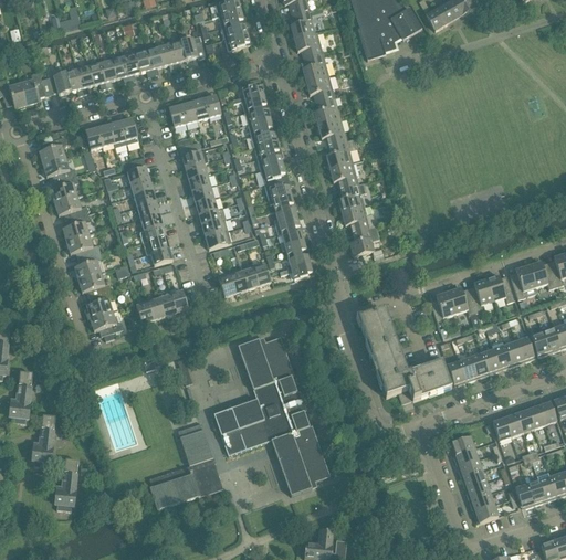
[(132,0),(123,2),(125,12),(134,10),(132,0)]
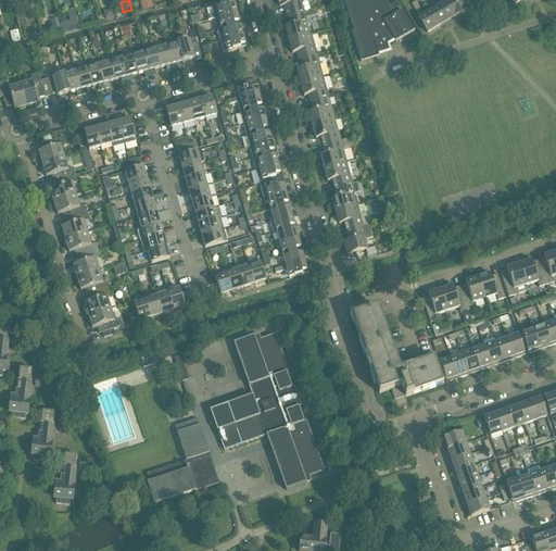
[(207,16),(214,14),(236,9),(234,0),(235,0),(223,0),(211,3),(213,11),(206,12),(207,16)]
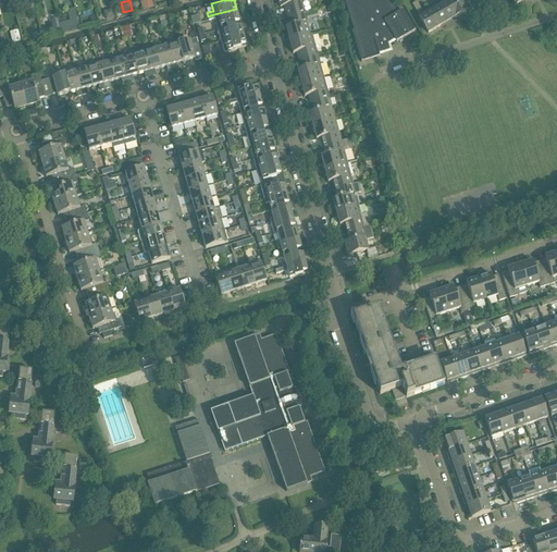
[(279,0),(280,3),(285,1),(288,14),(304,10),(301,0),(279,0)]
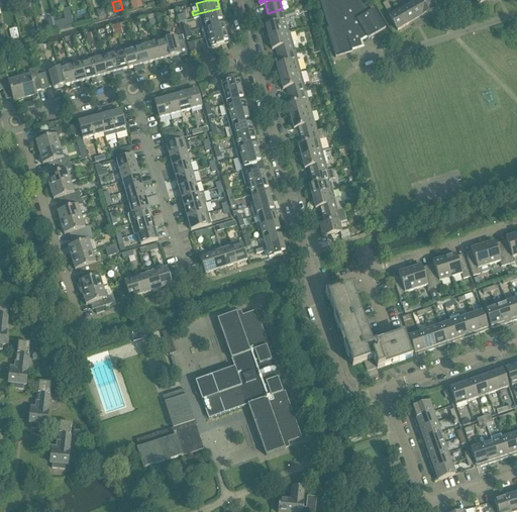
[(320,0),(328,25),(326,25),(335,54),(352,48),(351,46),(362,42),(359,37),(367,33),(368,35),(385,25),(374,6),(370,8),(364,0),(320,0)]
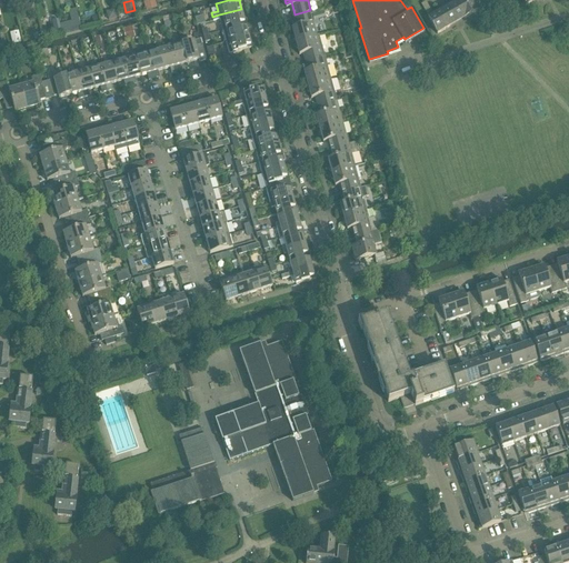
[(428,13),(437,29),(449,22),(448,20),(462,11),(465,13),(477,7),(473,0),(451,0),(428,13)]
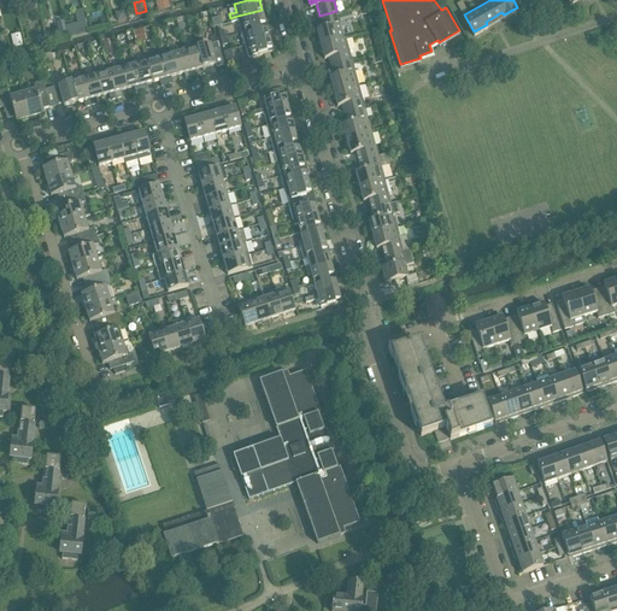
[(82,6),(75,9),(76,17),(84,15),(82,6)]
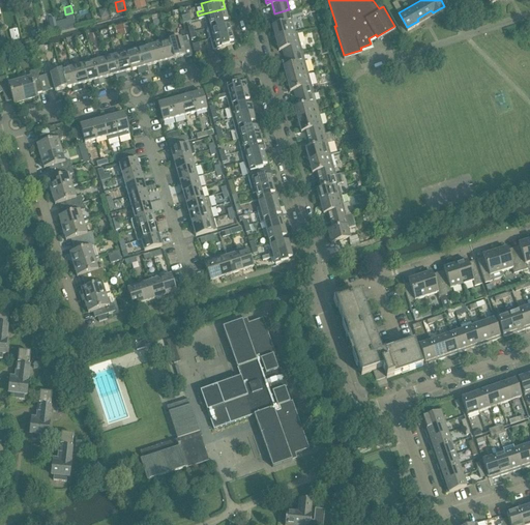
[(101,6),(99,9),(100,15),(108,12),(107,5),(101,6)]
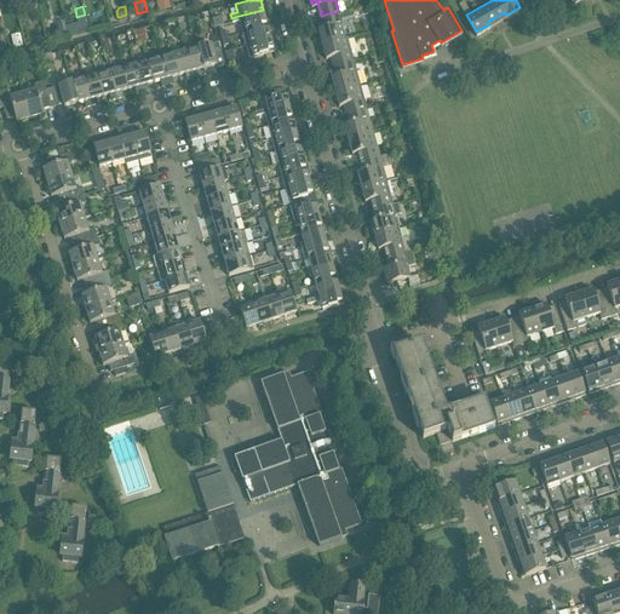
[(239,16),(242,29),(268,22),(267,18),(265,19),(263,10),(239,16)]
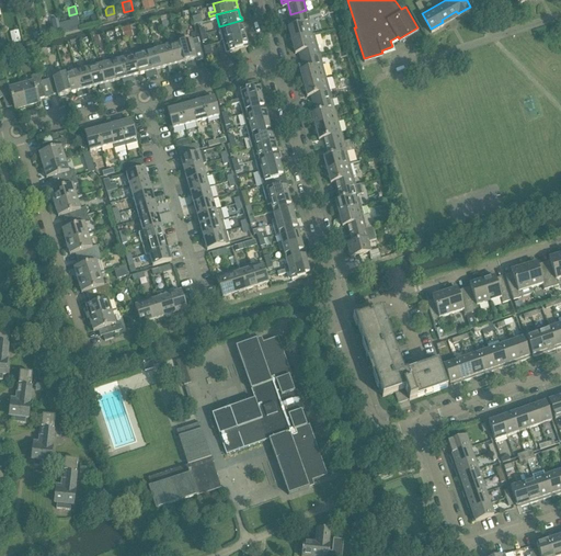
[(292,36),(292,37),(315,31),(315,30),(311,31),(306,10),(290,14),(293,22),(287,24),(289,30),(288,31),(289,35),(292,36)]
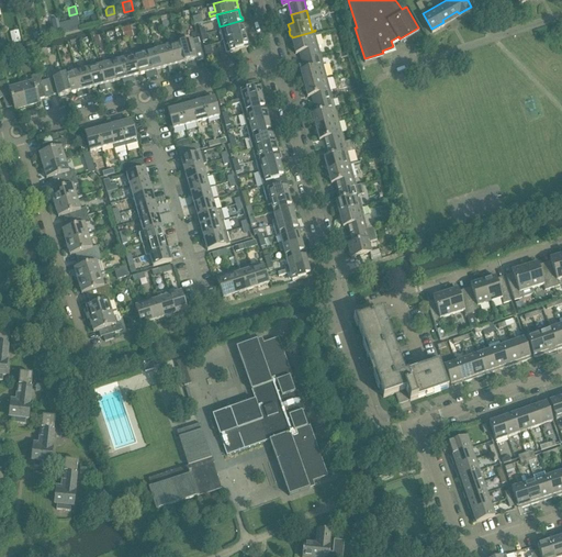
[(200,11),(192,13),(194,21),(202,19),(200,11)]
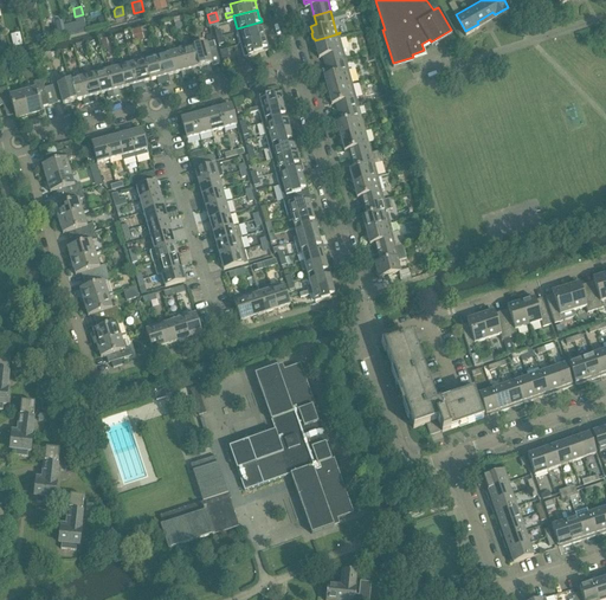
[(237,28),(240,40),(264,34),(262,25),(263,24),(262,21),(237,28)]
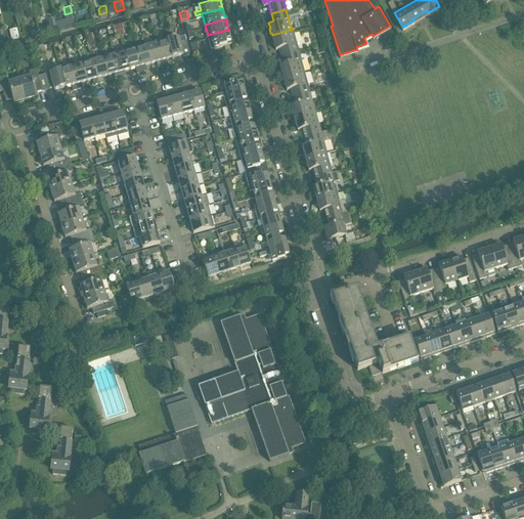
[(280,45),(282,53),(299,48),(294,29),(272,35),(271,37),(272,40),(274,41),(275,46),(280,45)]
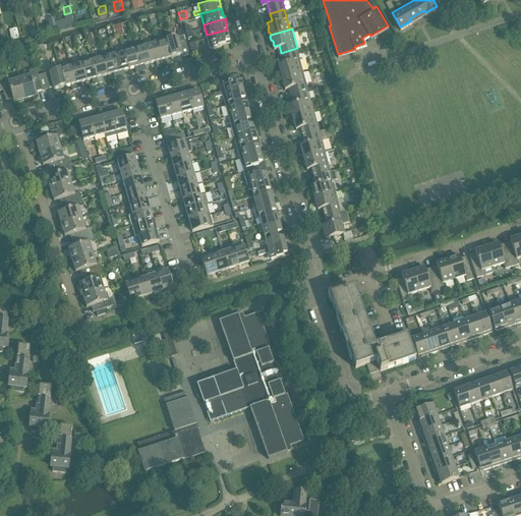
[(227,30),(207,35),(210,46),(228,41),(231,40),(230,37),(229,38),(227,30)]
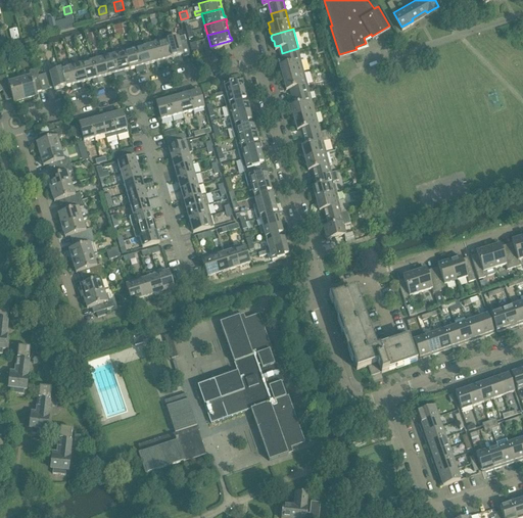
[(184,32),(167,37),(172,54),(182,51),(183,53),(190,51),(184,32)]
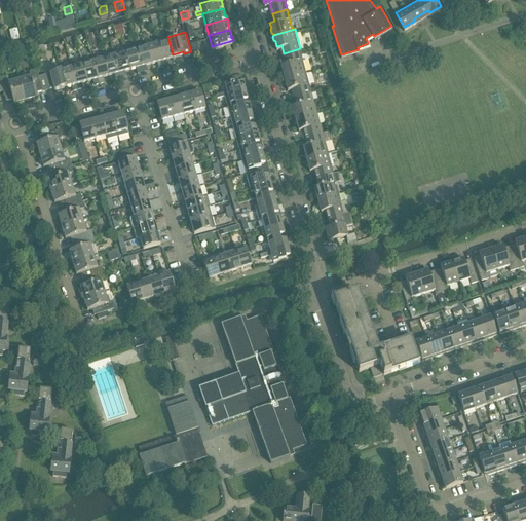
[(167,37),(157,40),(163,63),(168,62),(167,56),(173,54),(167,37)]
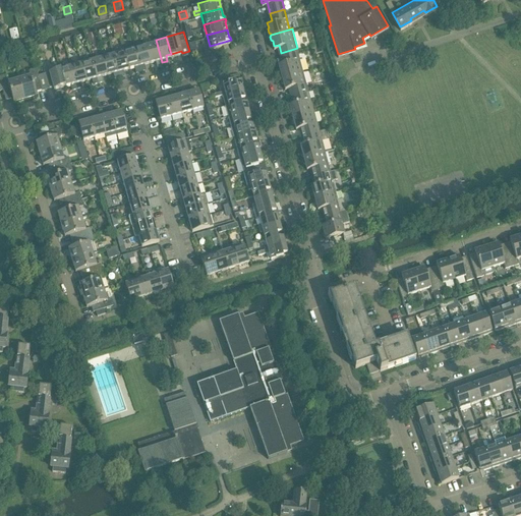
[(133,42),(134,46),(140,68),(146,67),(145,61),(150,60),(146,43),(143,39),(133,42)]
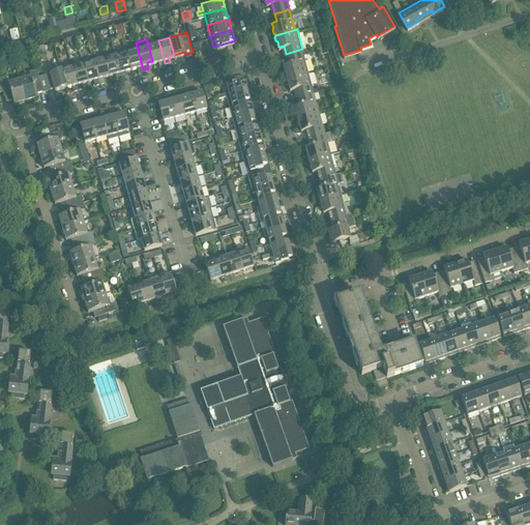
[(158,40),(148,44),(152,61),(158,59),(159,65),(165,63),(158,40)]
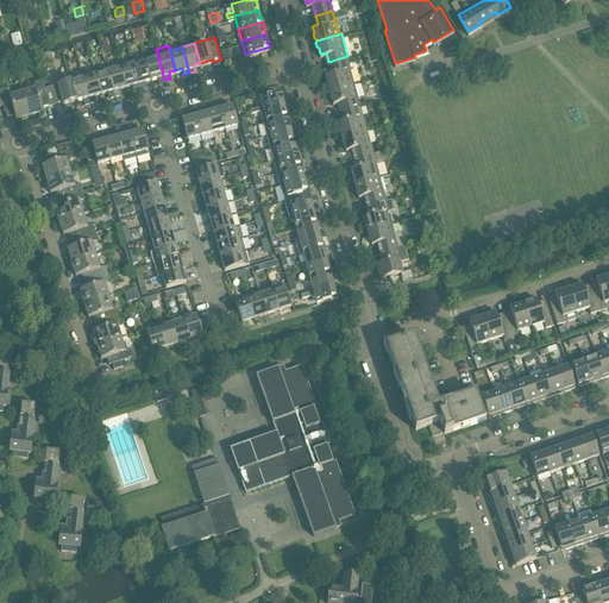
[(144,52),(131,55),(139,87),(145,85),(144,79),(150,76),(145,56),(144,52)]
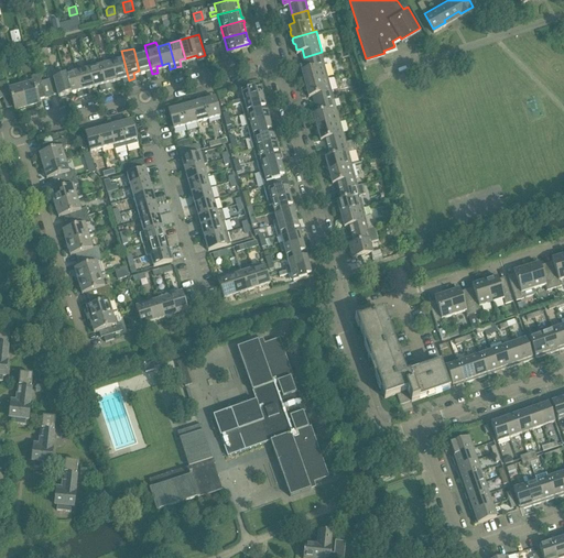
[(145,50),(134,52),(139,70),(145,69),(147,76),(152,74),(145,50)]
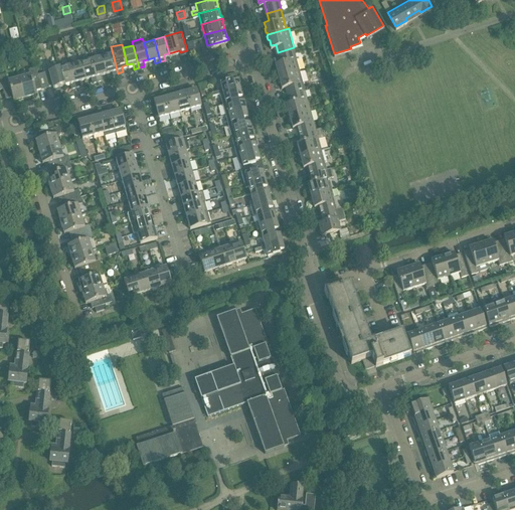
[(101,49),(102,53),(106,70),(112,68),(114,74),(118,73),(111,46),(101,49)]
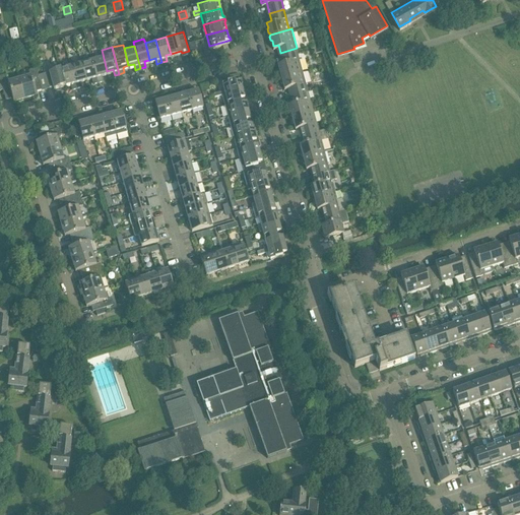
[(280,73),(280,74),(303,68),(297,48),(280,53),(282,61),(277,62),(279,67),(278,69),(279,72),(280,73)]
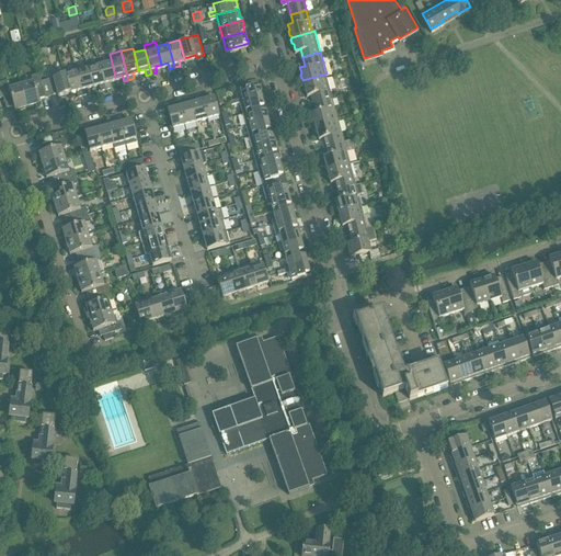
[(87,60),(88,65),(92,83),(99,81),(100,88),(105,87),(99,61),(98,57),(87,60)]
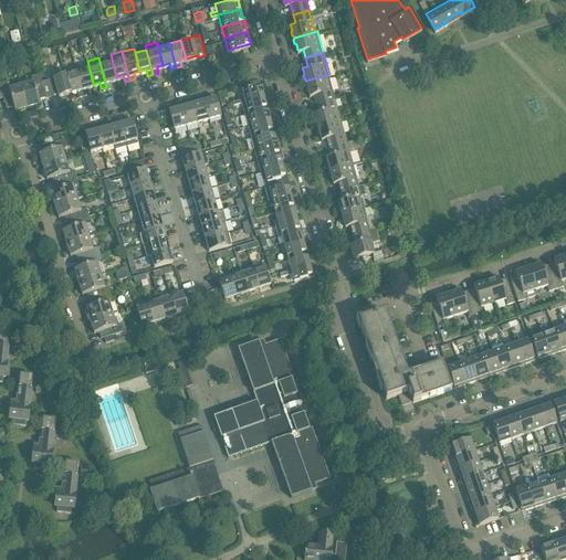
[(112,59),(100,62),(106,87),(112,85),(111,78),(116,77),(112,59)]
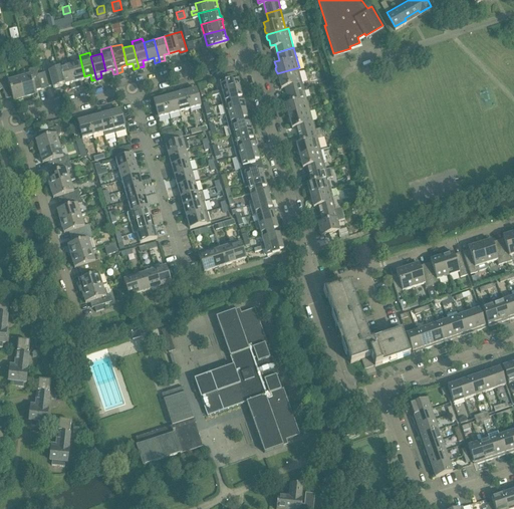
[(80,59),(69,62),(76,84),(80,83),(79,77),(84,76),(80,59)]
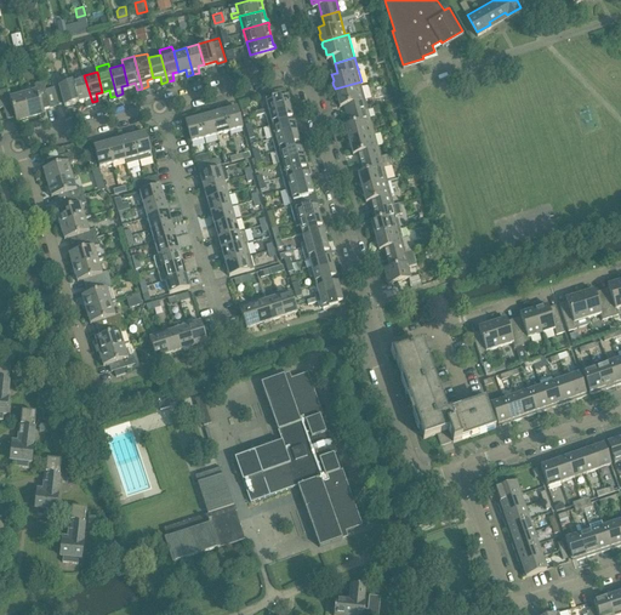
[(72,79),(77,98),(84,97),(86,104),(92,102),(84,75),(72,79)]
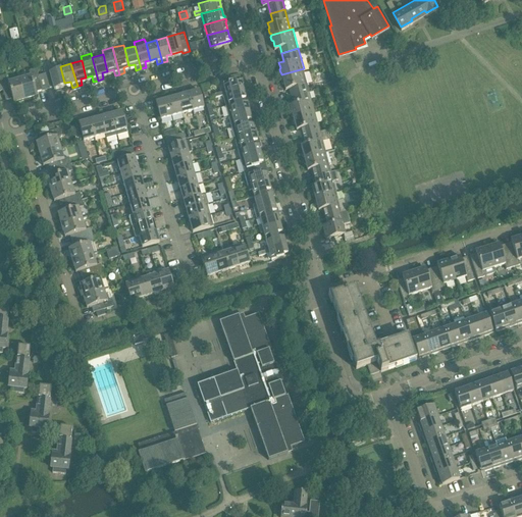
[(31,72),(19,75),(25,97),(37,93),(36,89),(44,86),(41,71),(38,72),(36,65),(30,67),(31,72)]
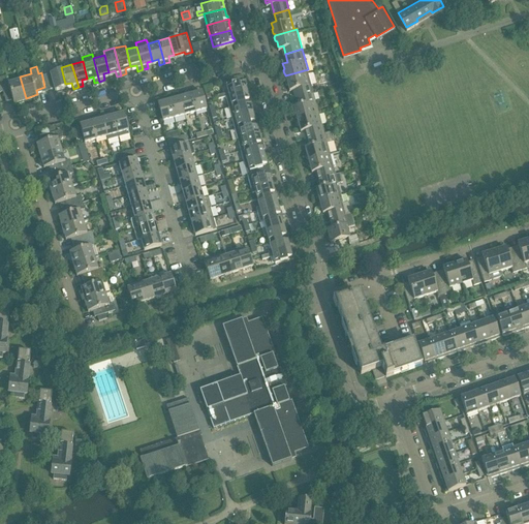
[(50,70),(41,72),(44,87),(54,85),(55,87),(65,84),(61,67),(50,69),(50,70)]
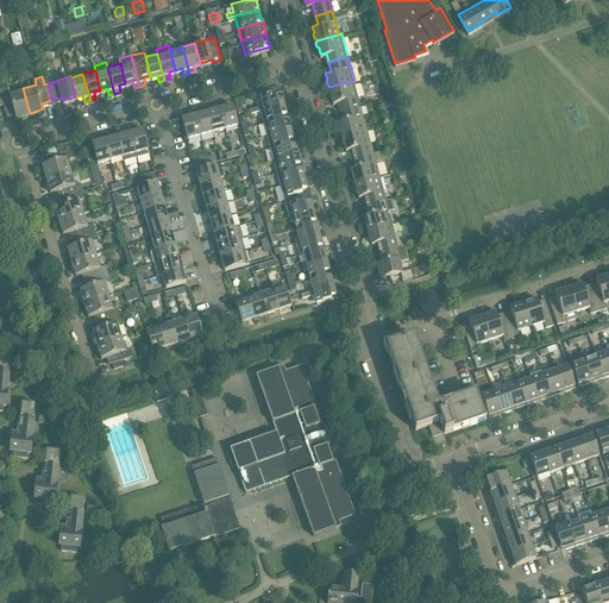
[(339,99),(341,108),(360,104),(355,80),(328,87),(330,87),(328,89),(330,94),(331,95),(333,101),(339,99)]
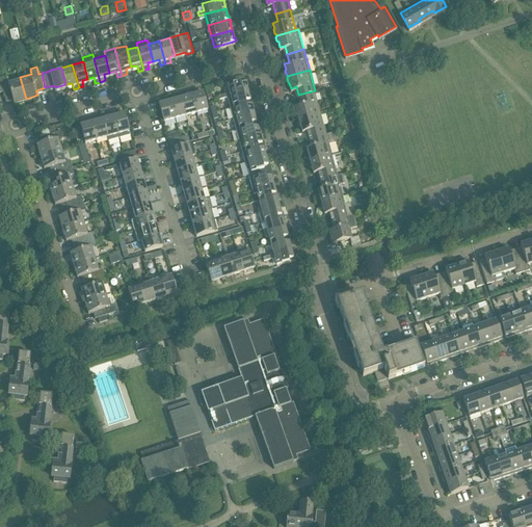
[(26,99),(20,77),(8,80),(6,73),(0,75),(0,88),(2,88),(5,99),(12,97),(14,102),(26,99)]
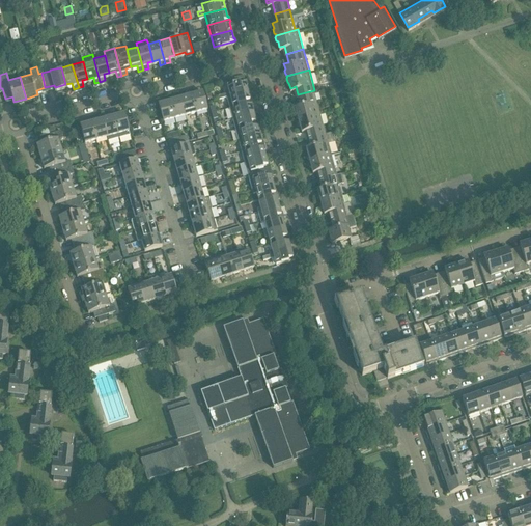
[(219,95),(226,93),(247,88),(245,80),(246,80),(245,77),(242,78),(227,82),(229,89),(218,92),(219,95)]
